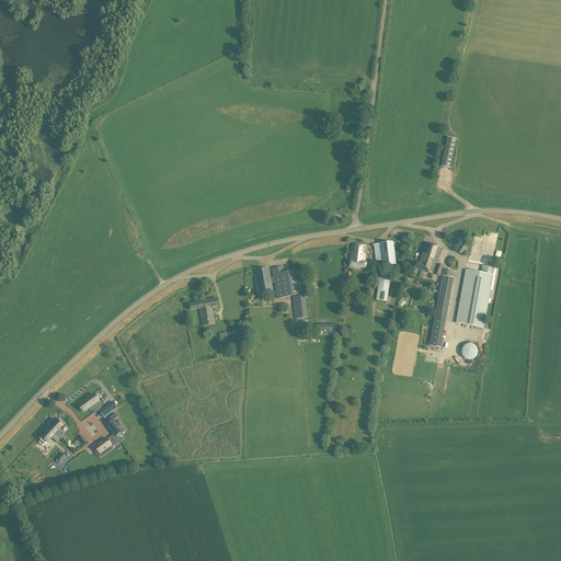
[(450,169),(457,139),(447,137),(441,167),(450,169)]
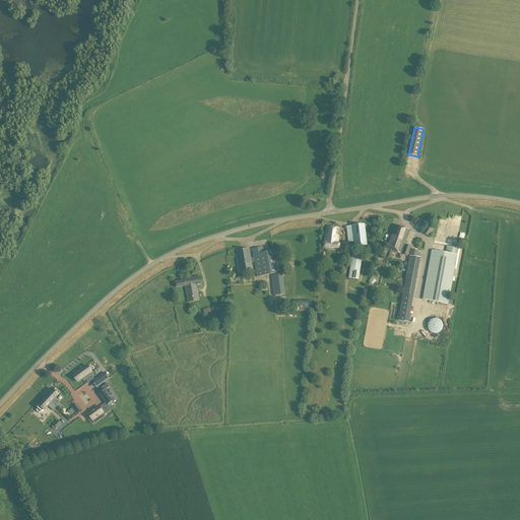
[(429,237),(436,225),(429,222),(423,233),(429,237)]
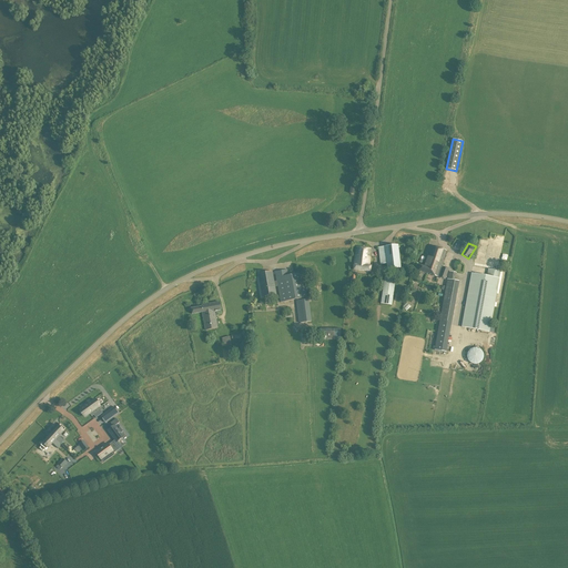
[(387,270),(401,269),(398,245),(385,247),(387,270)]
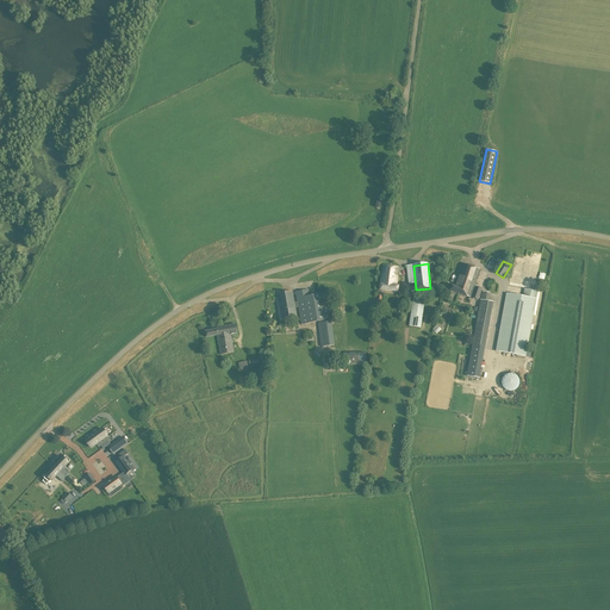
[(473,290),(479,269),(462,265),(455,287),(452,286),(450,292),(470,298),(478,300),(481,290),(477,287),(475,290),(473,290)]
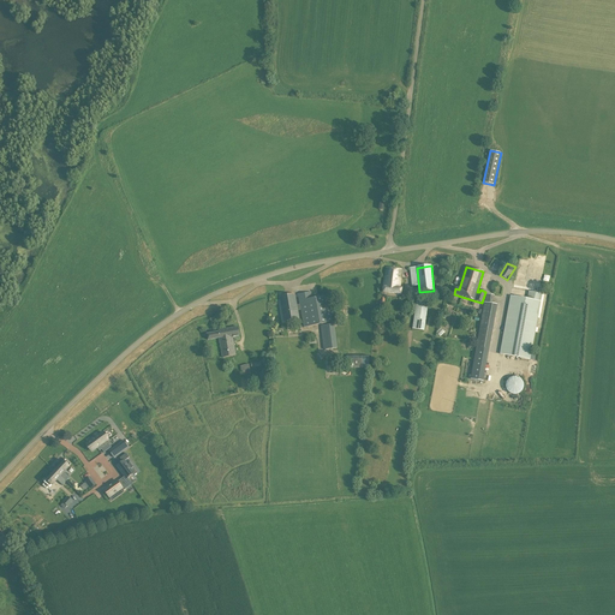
[(401,294),(402,288),(400,288),(401,279),(400,279),(401,270),(386,268),(383,287),(383,293),(401,294)]
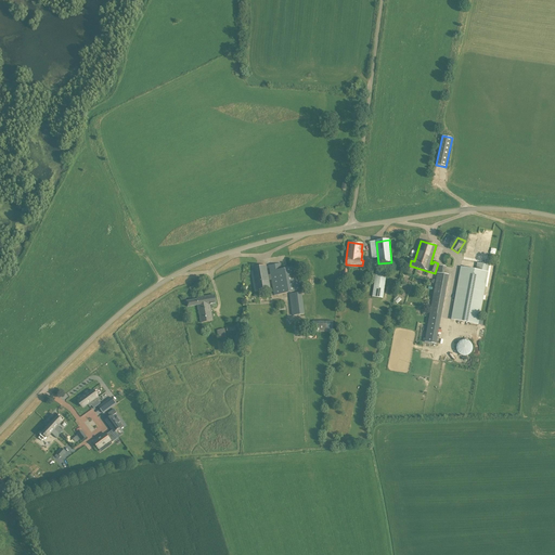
[(270,288),(269,280),(271,280),(274,296),(301,291),(298,266),(282,269),(281,263),(269,266),(271,274),(268,275),(266,266),(253,268),(257,291),(270,288)]
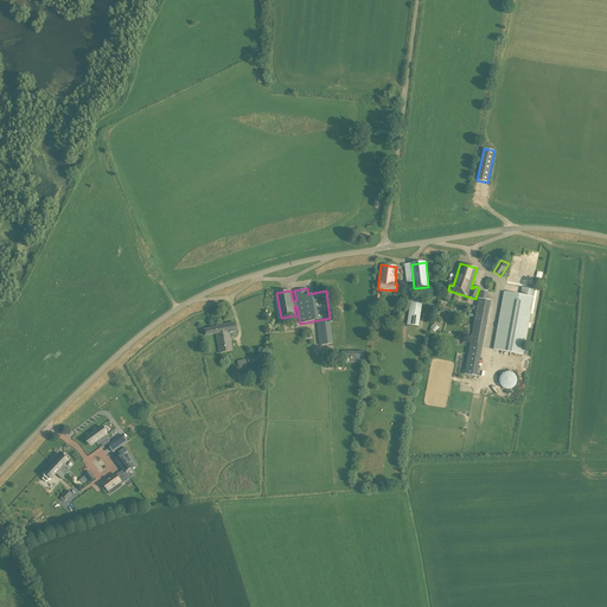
[(523,355),(535,291),(522,288),(521,295),(504,292),(493,349),(523,355)]
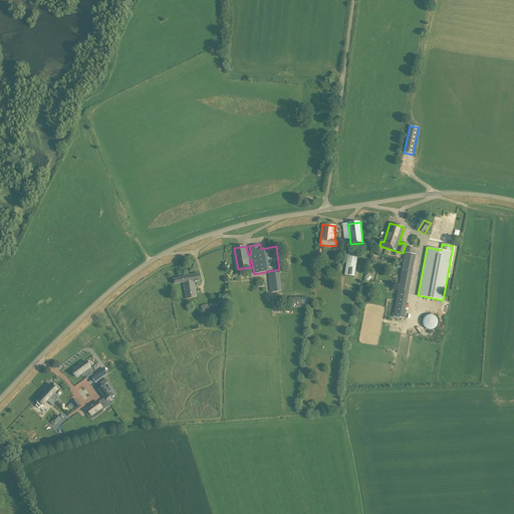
[(354,276),(358,252),(348,251),(344,275),(354,276)]
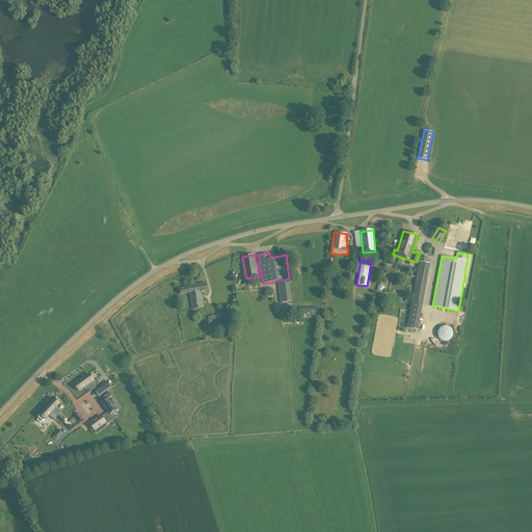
[(430,264),(419,262),(406,328),(418,330),(430,264)]
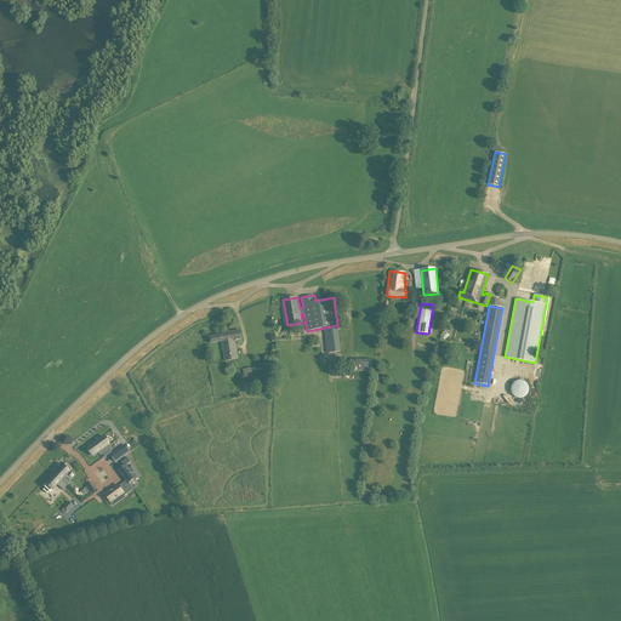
[(328,353),(341,352),(337,326),(324,329),(328,353)]
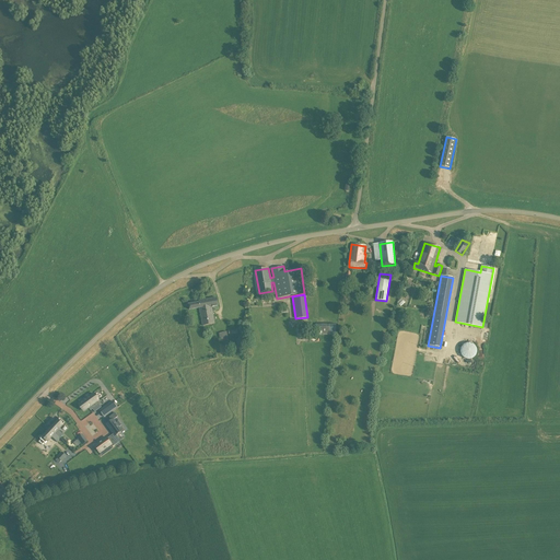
[(211,307),(218,306),(217,299),(199,301),(199,302),(188,304),(189,310),(200,307),(203,326),(214,324),(211,307)]
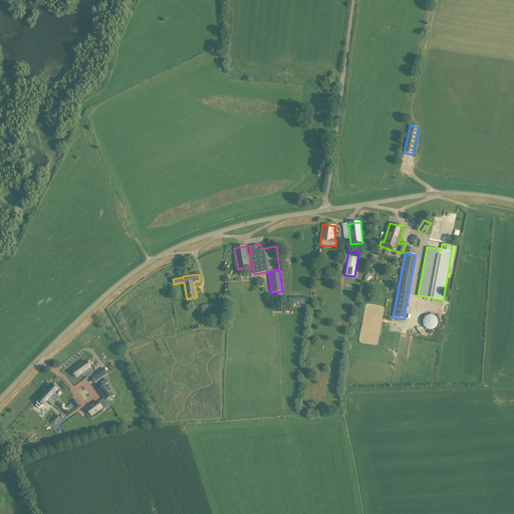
[(290,307),(308,307),(308,297),(305,297),(290,297),(290,298),(290,307)]
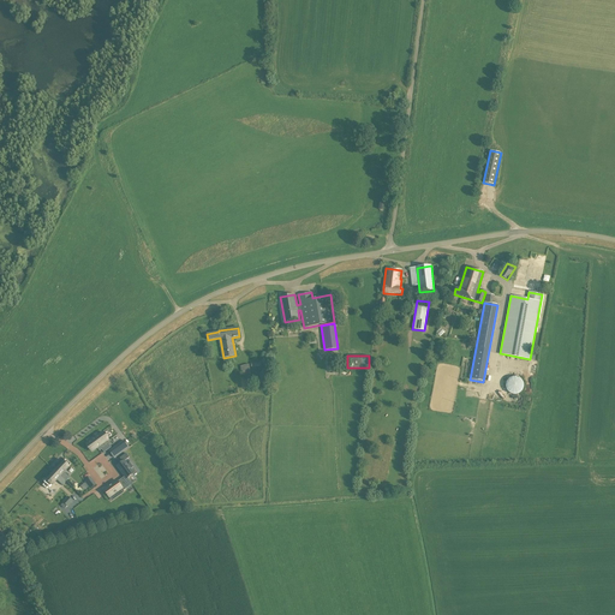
[(249,364),(240,366),(243,377),(251,376),(249,364)]
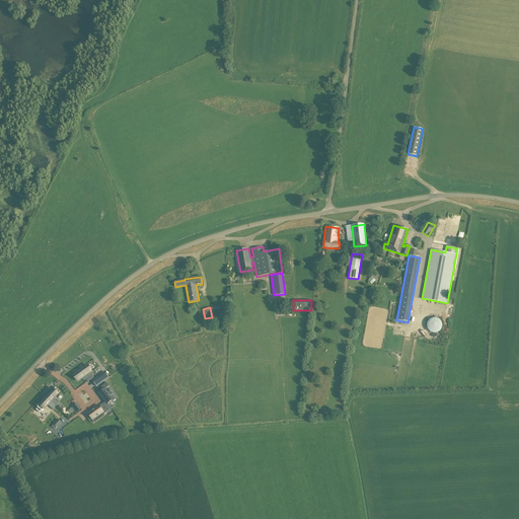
[(435,318),(434,318),(433,318),(431,318),(430,319),(429,320),(428,321),(427,322),(427,323),(427,325),(427,326),(427,327),(428,328),(428,329),(429,330),(430,331),(431,332),(433,332),(434,332),(435,332),(436,332),(438,332),(438,331),(440,330),(441,329),(441,328),(442,326),(442,325),(442,324),(441,322),(440,320),(439,320),(438,319),(437,318),(435,318)]
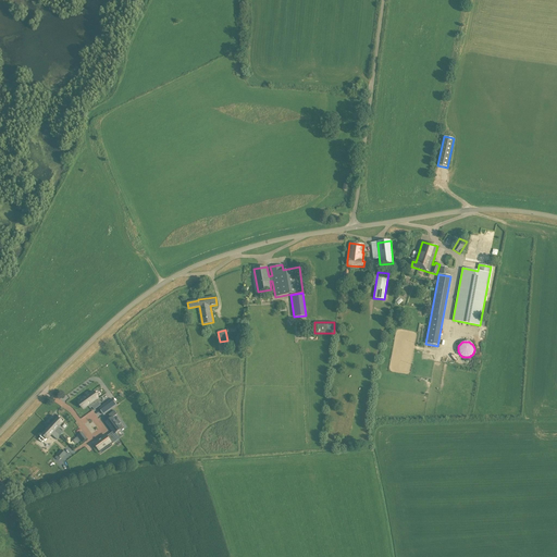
[(90,394),(78,403),(83,409),(90,404),(95,409),(100,405),(96,397),(94,398),(90,394)]
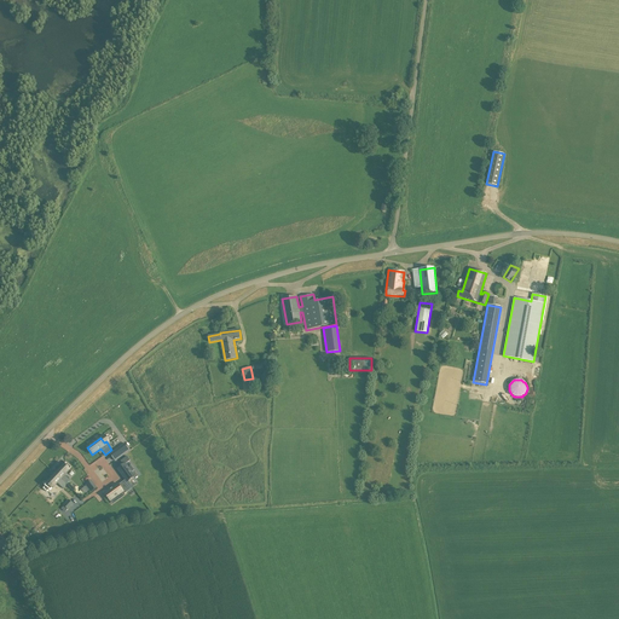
[(109,453),(114,460),(129,449),(126,443),(109,453)]
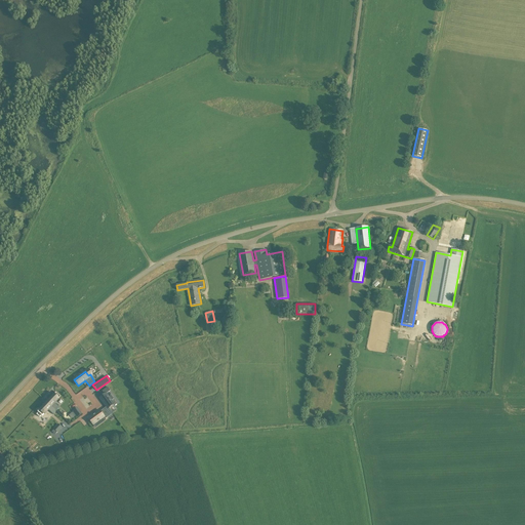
[(104,393),(99,397),(107,407),(104,409),(109,416),(113,413),(109,408),(114,404),(112,400),(114,399),(111,396),(109,397),(107,394),(110,391),(108,387),(103,391),(104,393)]
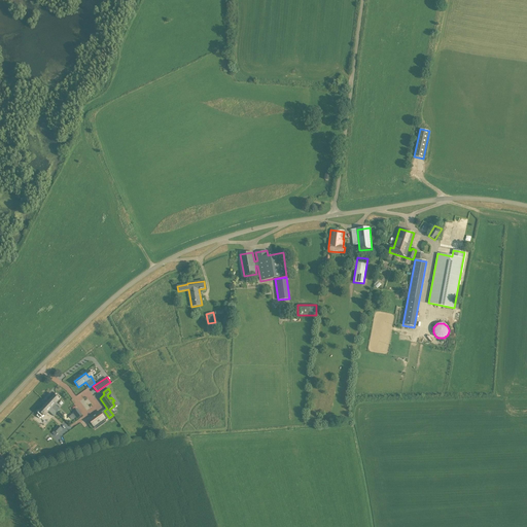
[(47,403),(57,413),(60,409),(55,405),(61,398),(57,393),(47,403)]
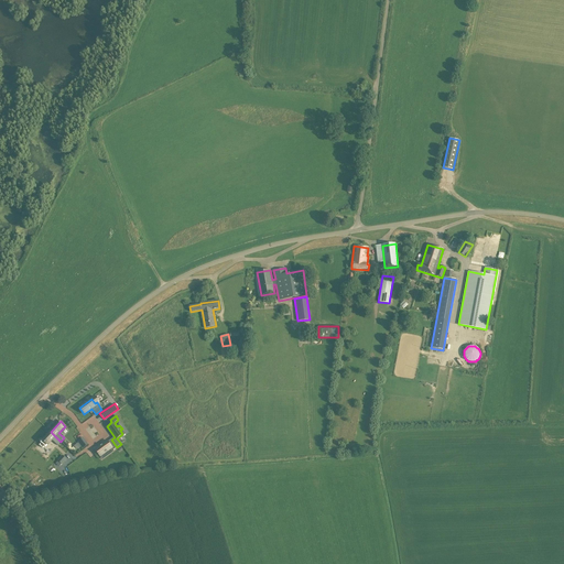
[(57,445),(61,442),(51,432),(41,442),(42,443),(40,445),(43,448),(45,446),(45,447),(52,441),(57,445)]
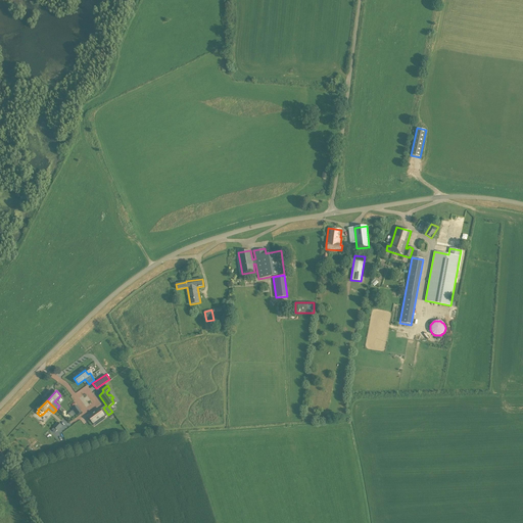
[(82,412),(77,406),(73,409),(77,415),(82,412)]
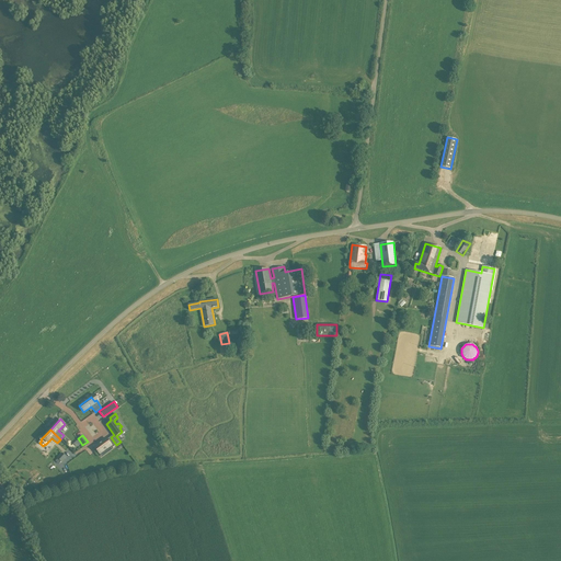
[(106,438),(95,447),(100,454),(111,445),(113,448),(116,445),(111,437),(107,439),(106,438)]
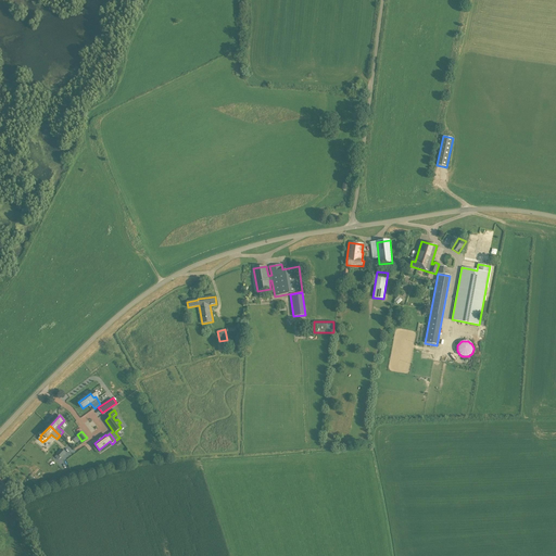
[(62,449),(57,454),(58,454),(61,457),(61,458),(66,453),(62,449)]
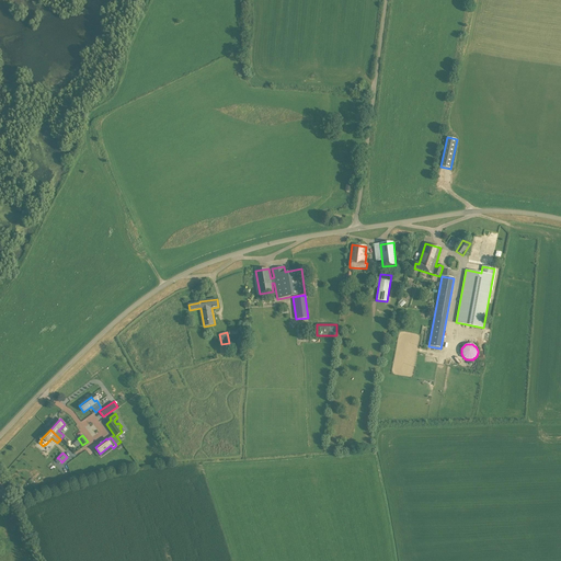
[(0,490),(6,501),(11,497),(1,480),(0,480),(0,490)]
